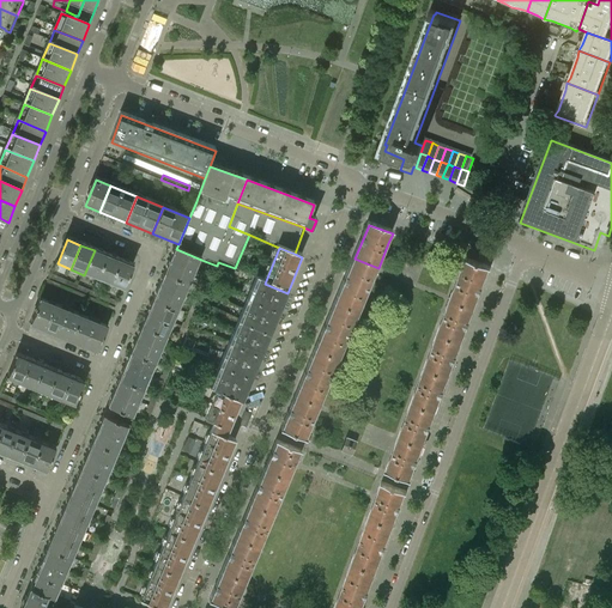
[(176,249),(170,263),(195,274),(201,260),(176,249)]
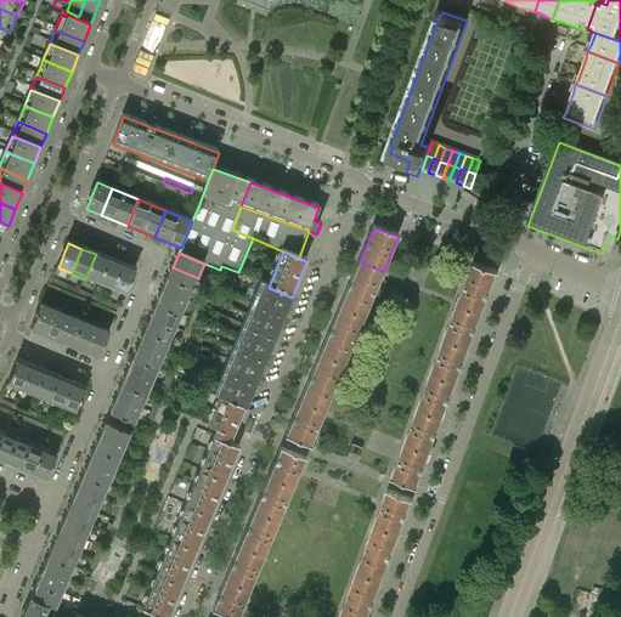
[(108,260),(96,254),(85,279),(99,284),(108,260)]
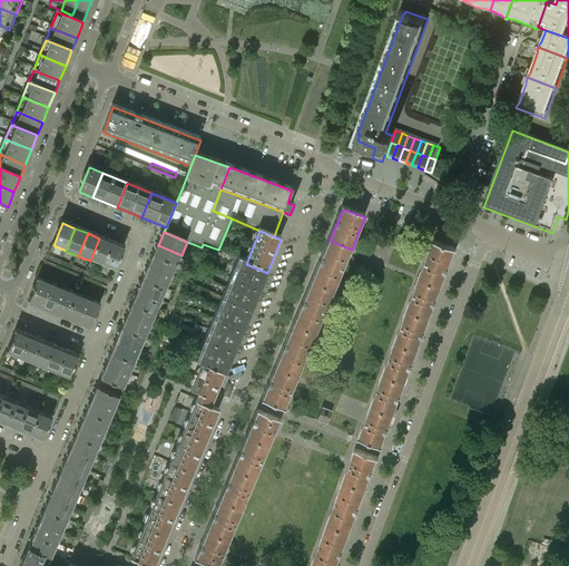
[(111,243),(99,238),(90,261),(101,265),(111,243)]
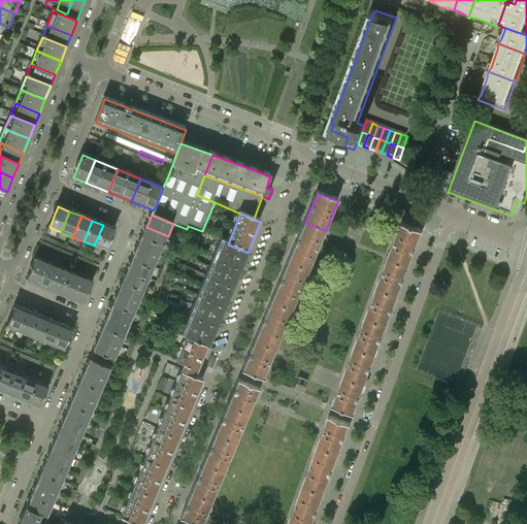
[(308,271),(323,238),(326,231),(305,223),(289,263),(308,271)]
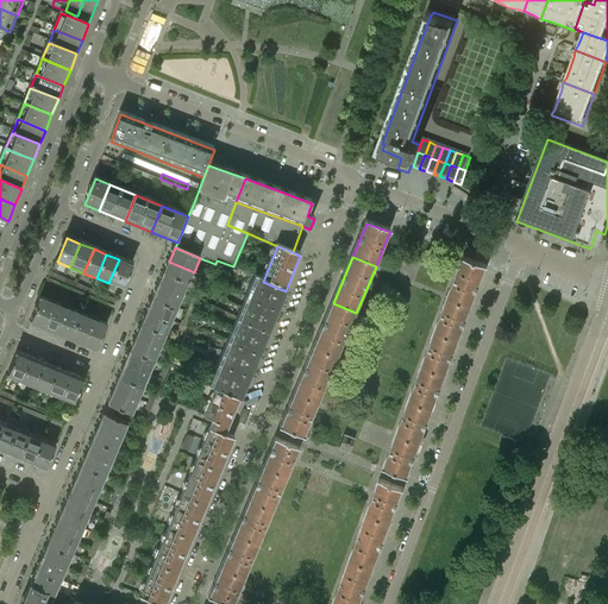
[(133,265),(119,259),(108,283),(124,290),(133,265)]
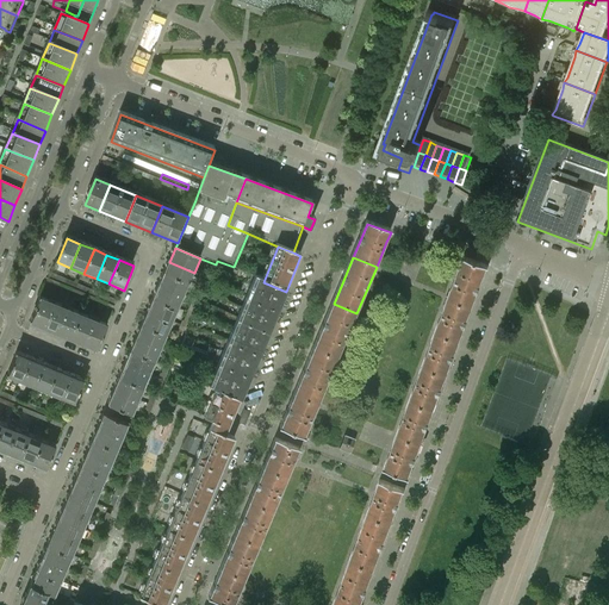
[(474,310),(489,269),(465,260),(449,300),(474,310)]
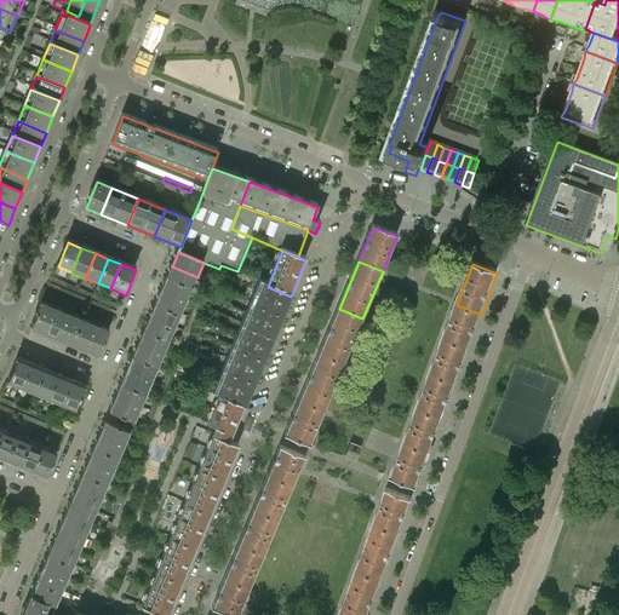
[(172,266),(166,281),(191,292),(198,277),(172,266)]
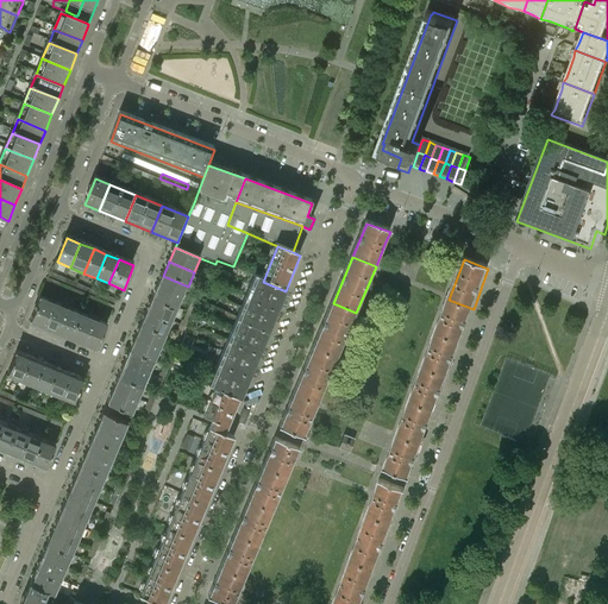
[(210,263),(206,271),(205,271),(202,276),(207,278),(213,264),(210,263)]
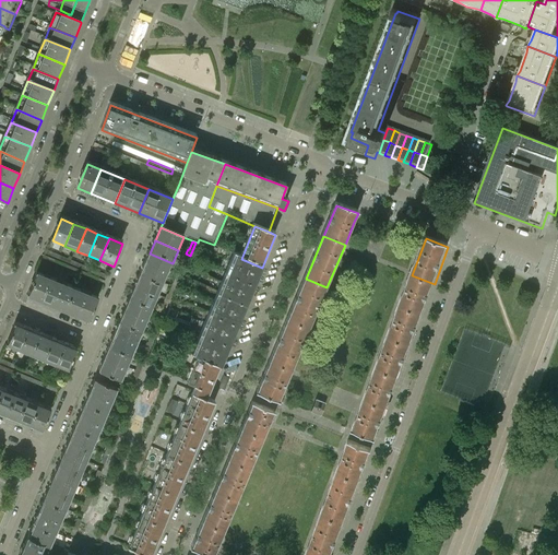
[(150,254),(144,266),(168,275),(173,263),(150,254)]
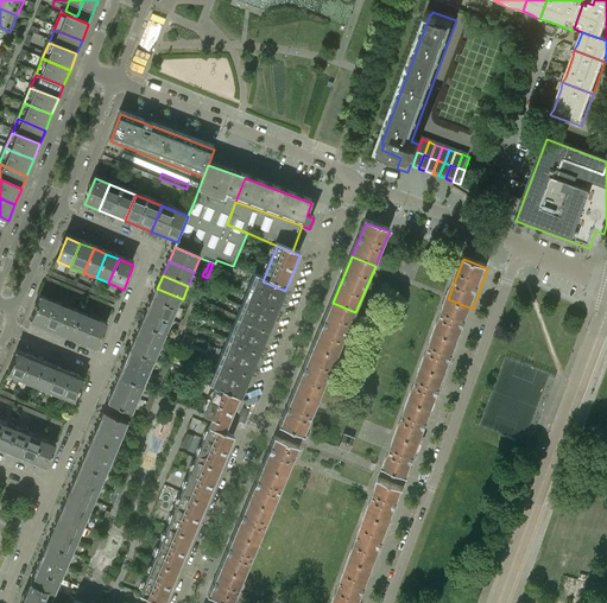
[(258,279),(250,300),(277,312),(285,291),(263,281),(258,279)]
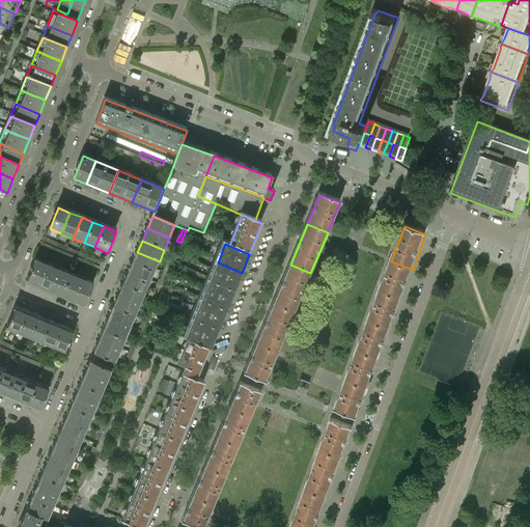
[(137,252),(133,262),(155,273),(160,261),(137,252)]
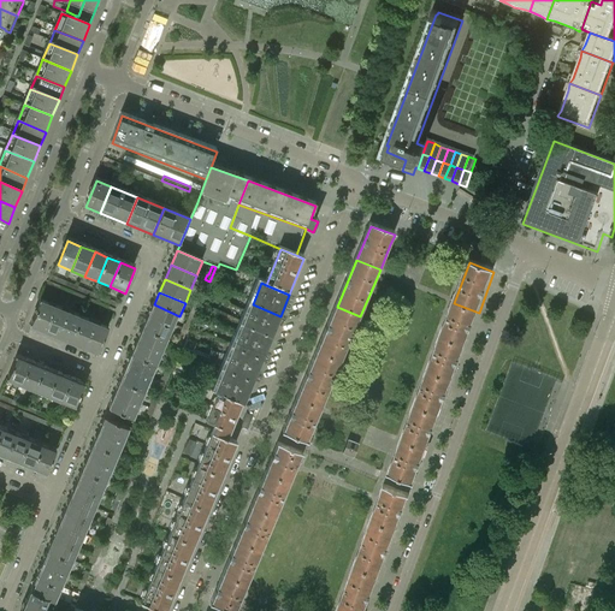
[(196,301),(194,307),(197,308),(203,295),(200,294),(196,301)]
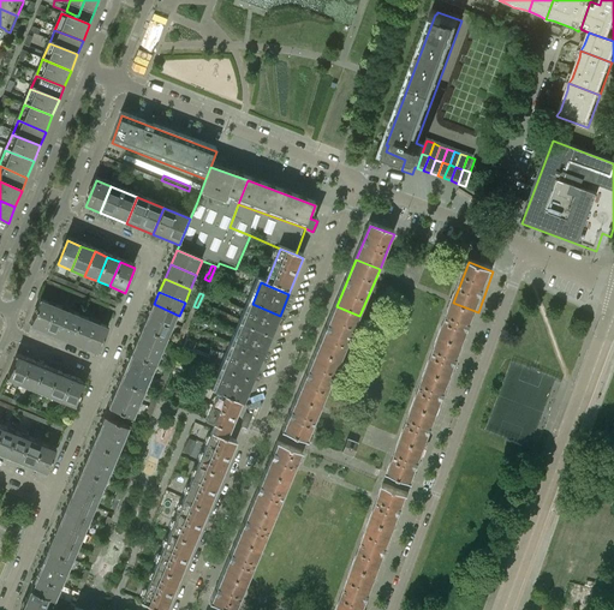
[(41,303),(31,327),(45,333),(54,308),(41,303)]
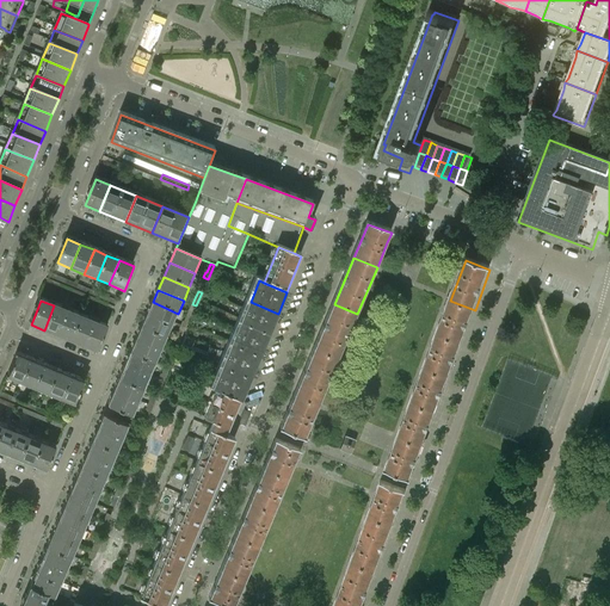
[(462,344),(475,310),(450,301),(438,335),(462,344)]
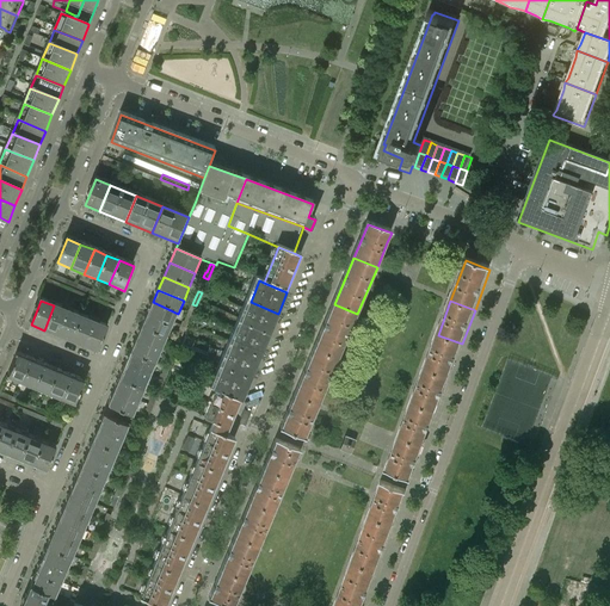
[(153,302),(147,316),(172,327),(178,314),(153,302)]
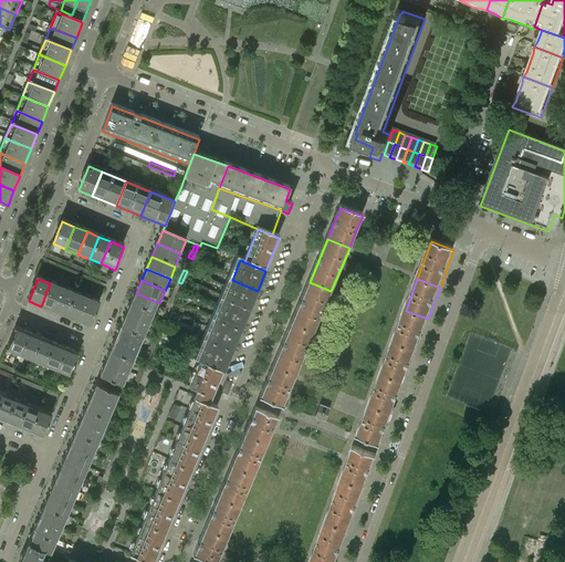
[(258,291),(232,280),(223,300),(249,311),(258,291)]
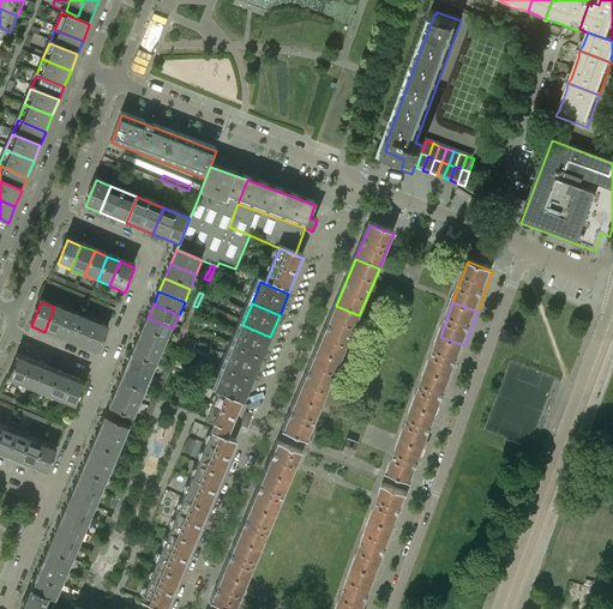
[(359,315),(336,306),(316,353),(340,362),(359,315)]
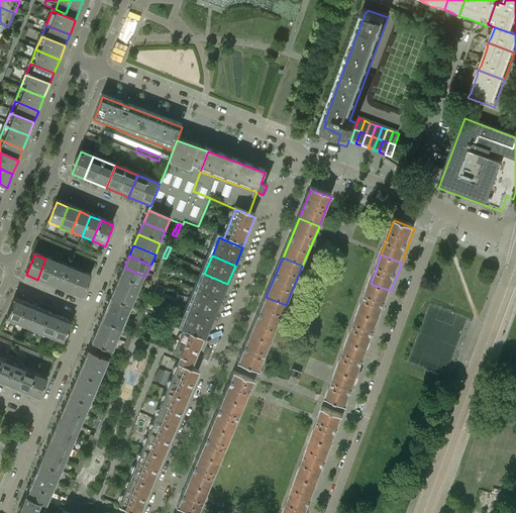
[(45,259),(37,280),(48,284),(57,264),(45,259)]
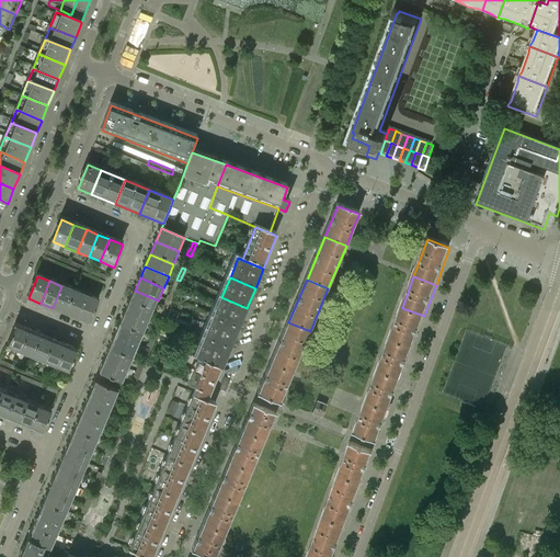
[(61,286),(53,308),(65,314),(73,291),(61,286)]
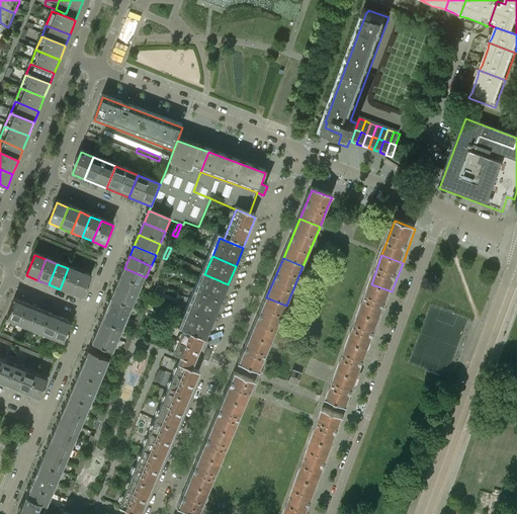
[(68,268),(60,289),(71,294),(80,273),(68,268)]
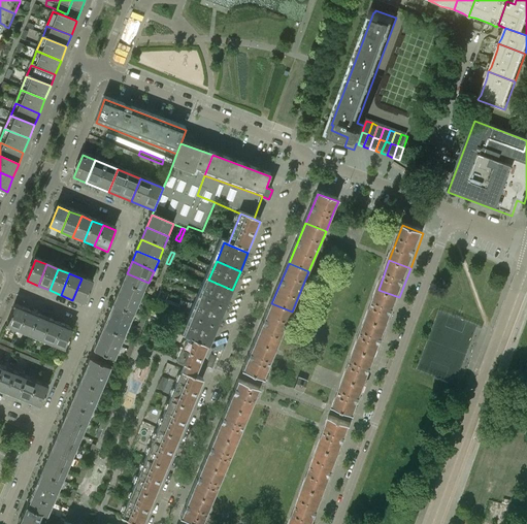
[(127,273),(122,285),(144,294),(149,283),(127,273)]
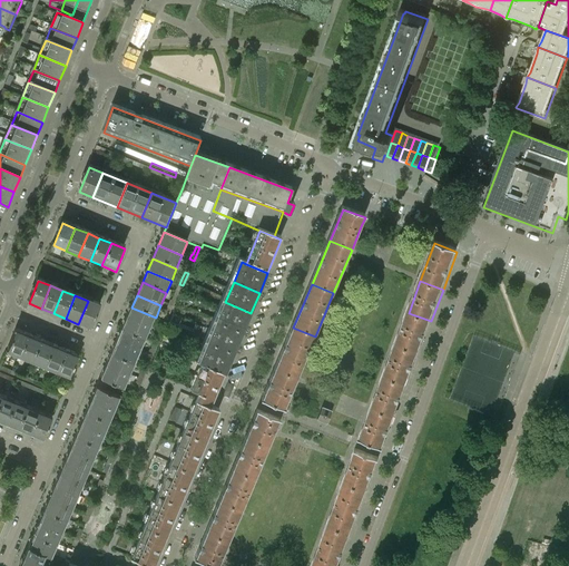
[(170,303),(169,309),(173,310),(178,298),(175,296),(172,304),(170,303)]
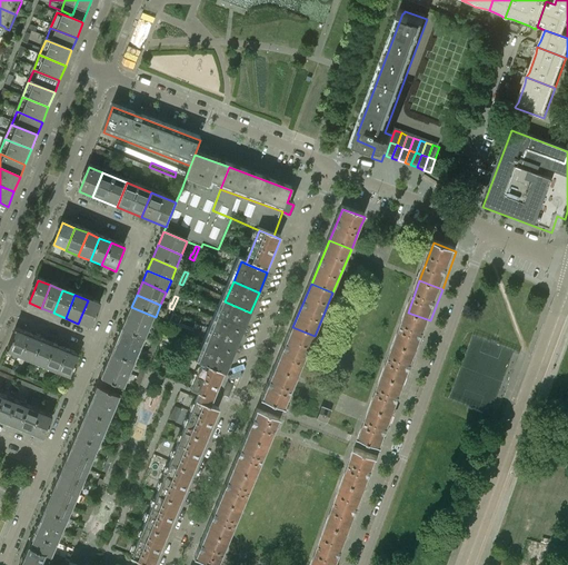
[(88,300),(78,324),(91,328),(100,306),(88,300)]
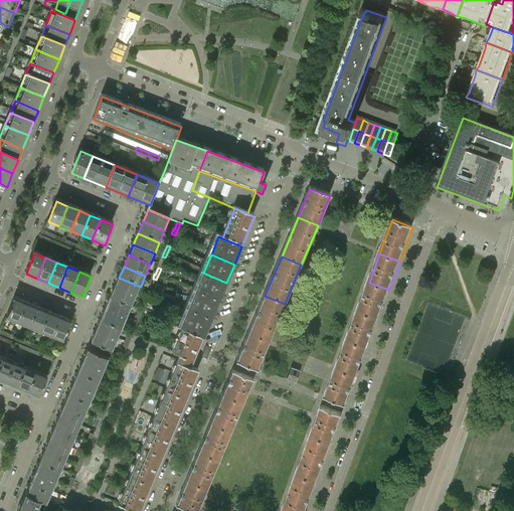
[(226,283),(203,273),(195,292),(218,302),(226,283)]
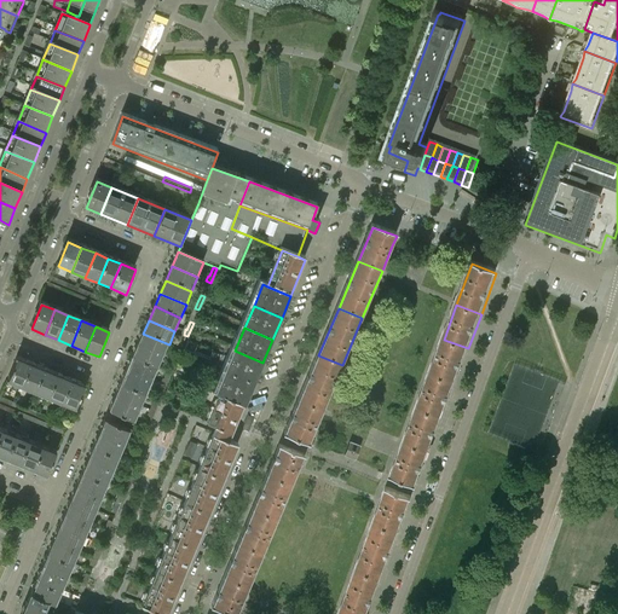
[(143,334),(138,346),(163,358),(169,345),(143,334)]
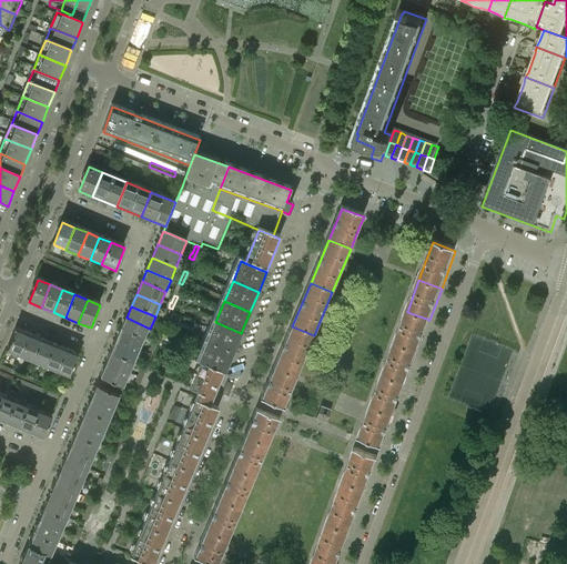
[(417,352),(429,320),(407,312),(395,344),(417,352)]
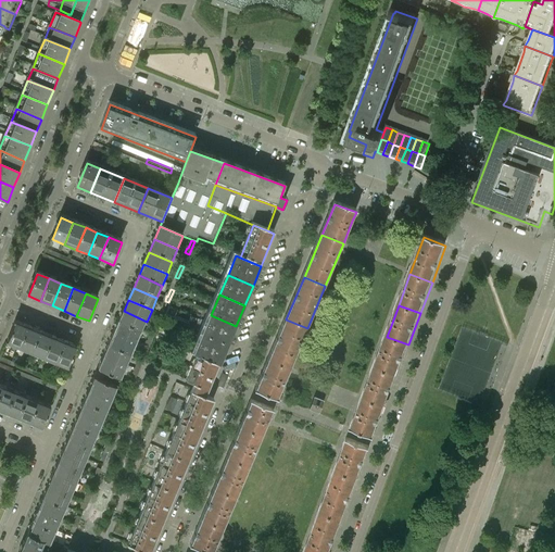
[(124,311),(118,324),(141,334),(147,322),(124,311)]
